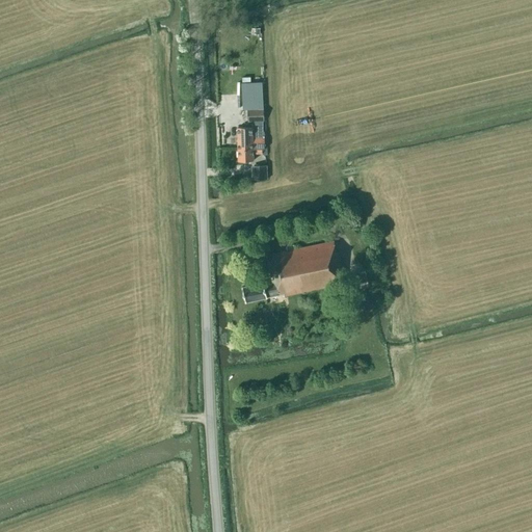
[(247,109),(247,123),(264,122),(264,108),(247,109)]
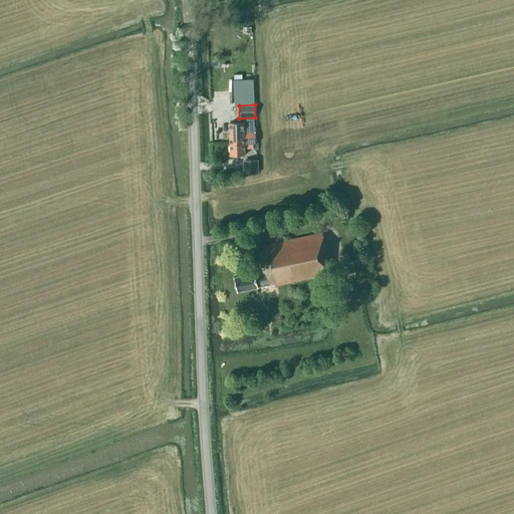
[(255,133),(230,134),(230,145),(253,144),(256,144),(255,133)]
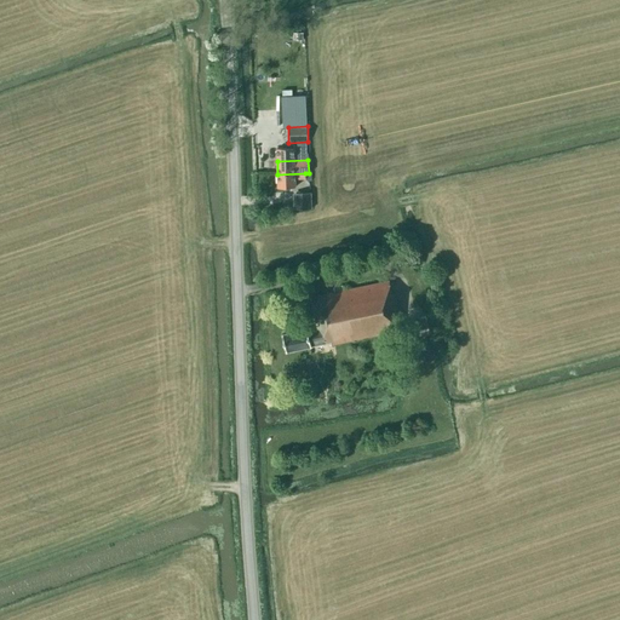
[(296,179),(305,179),(305,173),(277,174),(277,188),(296,187),(296,179)]
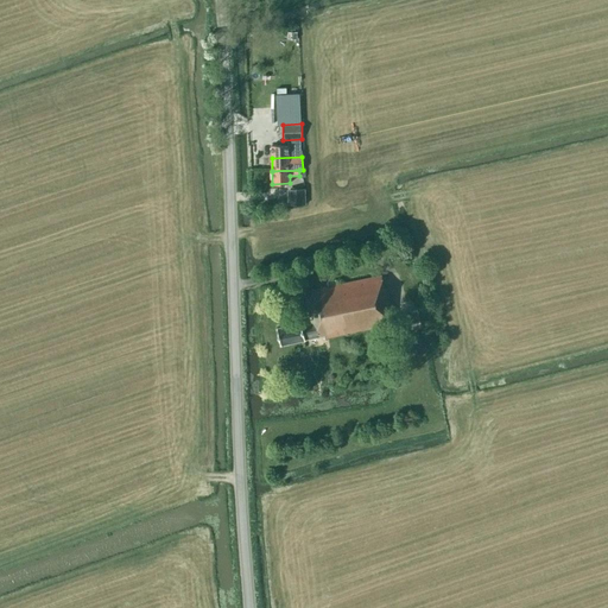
[(305,204),(304,189),(286,190),(287,206),(305,204)]
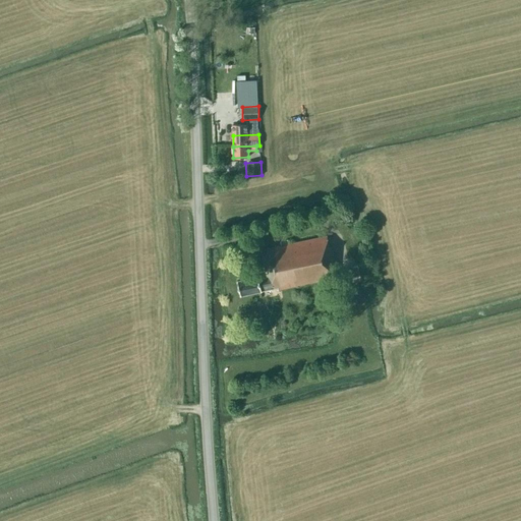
[(330,247),(327,236),(288,244),(287,240),(280,241),(280,246),(261,250),(266,275),(237,280),(240,295),(272,289),(272,290),(277,289),(277,290),(338,278),(332,247),(330,247)]
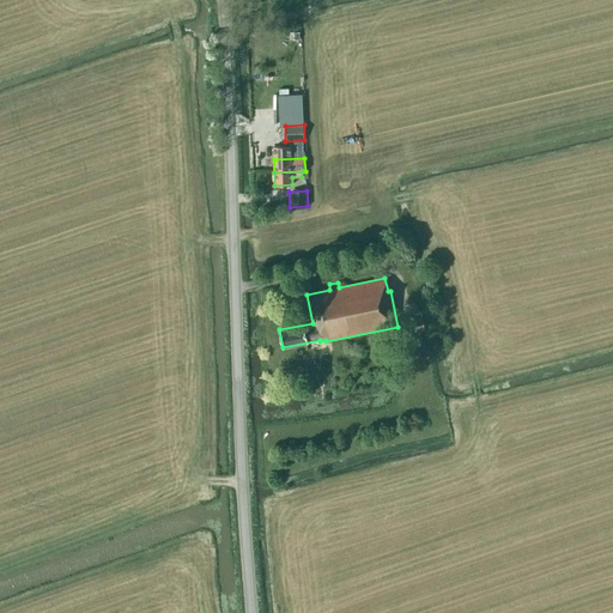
[(422,337),(406,340),(408,356),(410,356),(418,354),(417,350),(424,349),(422,337)]
